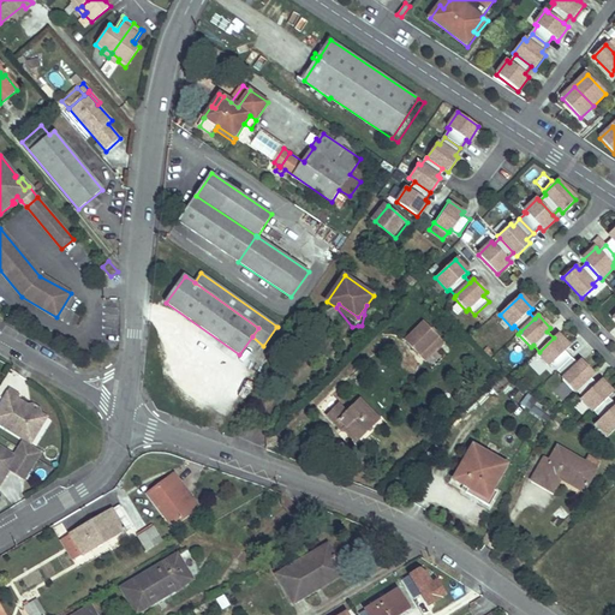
[(445,342),(423,322),(405,340),(425,362),(445,342)]
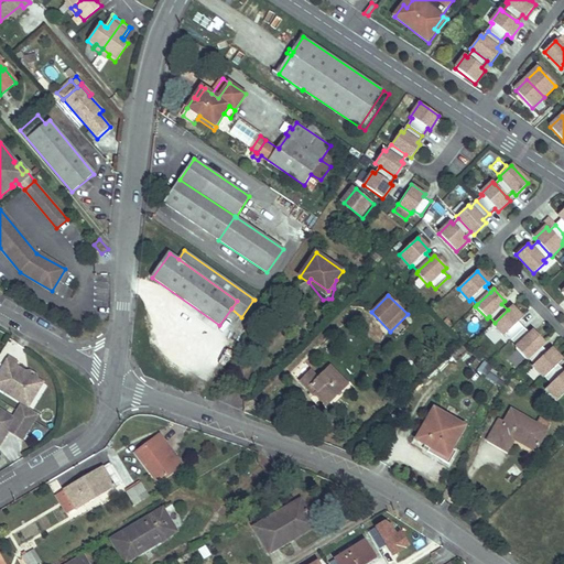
[(519,322),(522,318),(511,307),(508,310),(495,323),(492,324),(503,336),(506,334),(511,340),(524,328),(519,322)]
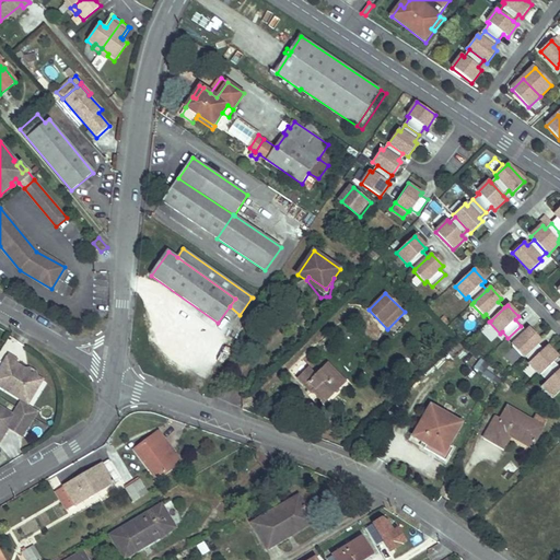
[(529,328),(526,331),(521,326),(508,338),(513,343),(512,346),(523,358),(525,356),(537,343),(541,340),(529,328)]
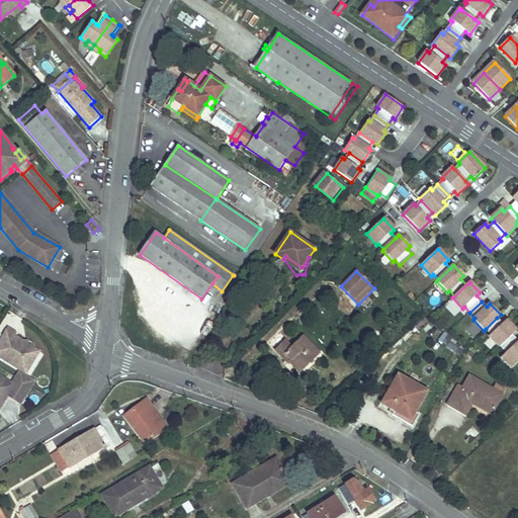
[(506,321),(503,324),(497,318),(486,329),(491,335),(489,336),(499,347),(500,347),(512,335),(516,332),(506,321)]
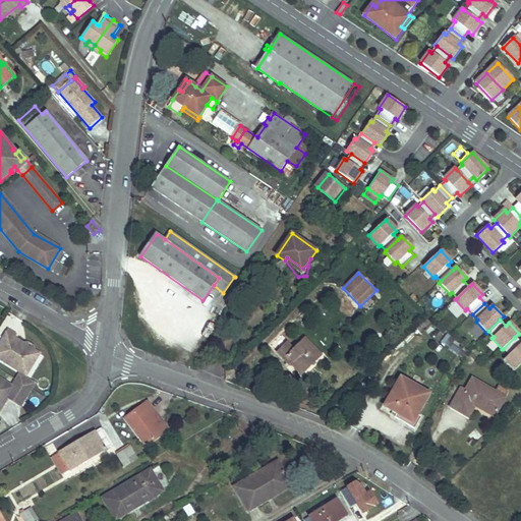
[(26,348),(23,348),(20,346),(22,343),(13,337),(14,334),(7,330),(0,340),(0,359),(19,372),(20,372),(26,363),(31,365),(38,355),(26,348)]
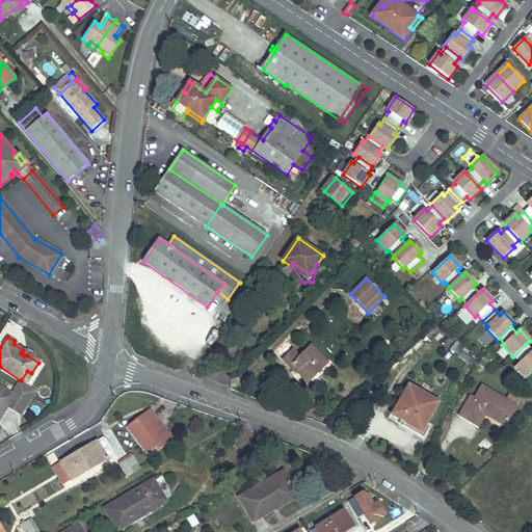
[(452,351),(459,355),(464,346),(457,342),(452,351)]
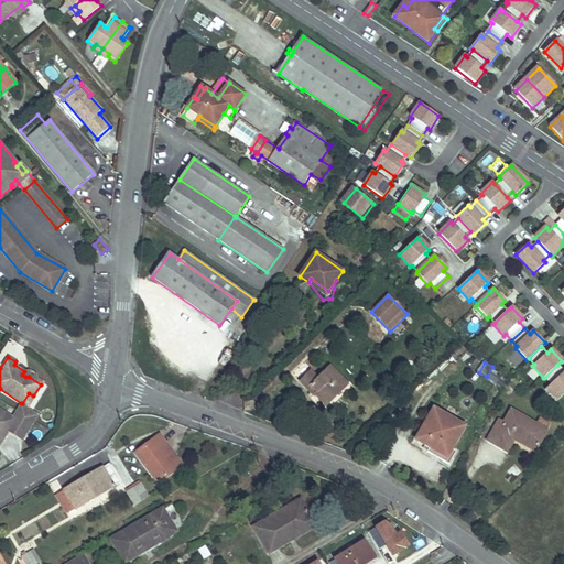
[(563,371),(557,365),(544,378),(555,389),(550,394),(556,402),(563,394),(563,371)]
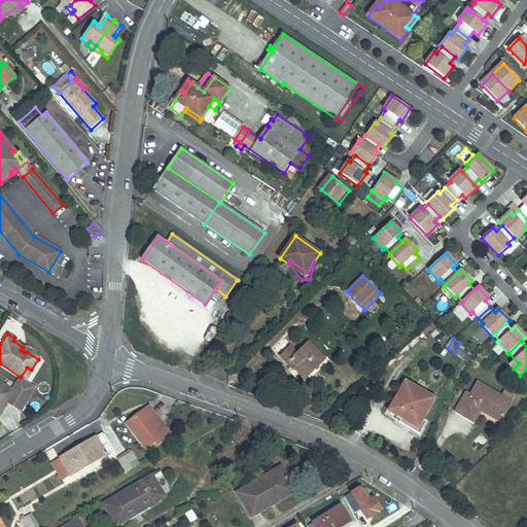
[(325,359),(309,343),(297,354),(290,347),(280,356),(293,371),(294,369),(297,366),(307,377),(325,359)]
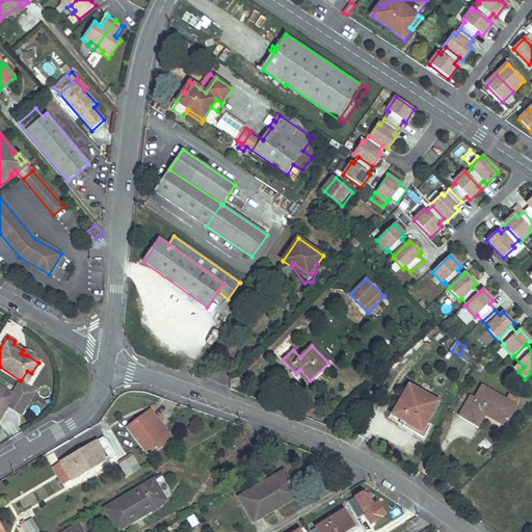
[(466,346),(459,356),(474,366),(481,355),(466,346)]
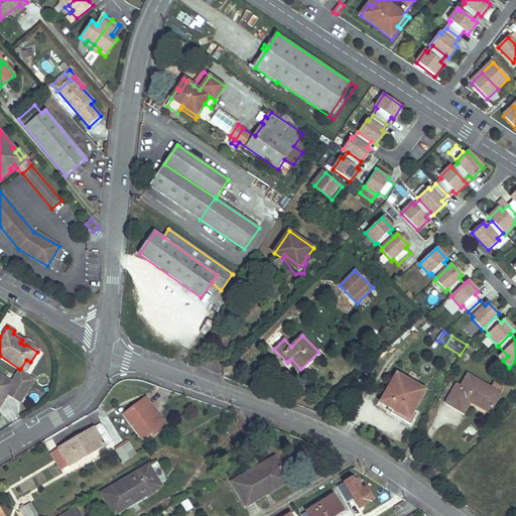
[(32,342),(27,339),(22,340),(20,343),(23,345),(26,345),(37,352),(38,350),(34,347),(32,342)]
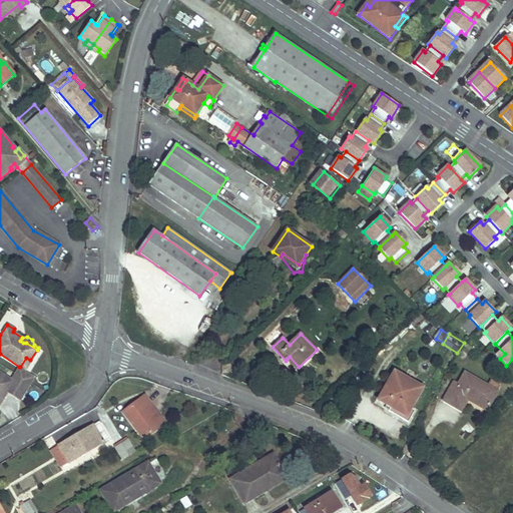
[(501,350),(496,355),(500,359),(505,354),(501,350)]
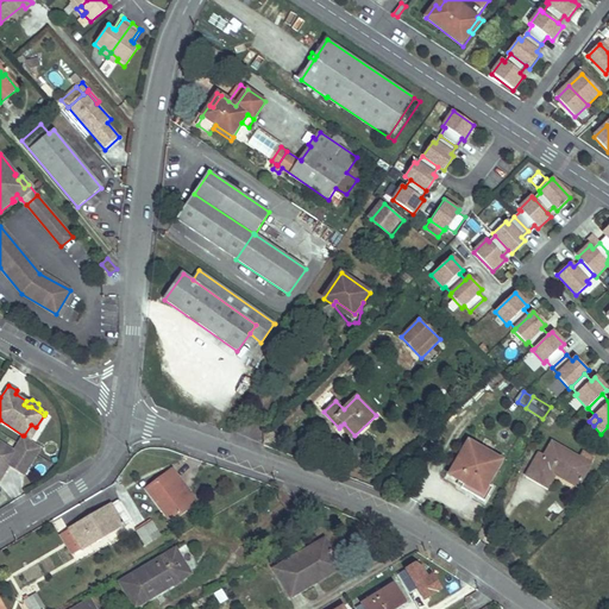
[(355,435),(344,424),(340,426),(352,438),(355,435)]
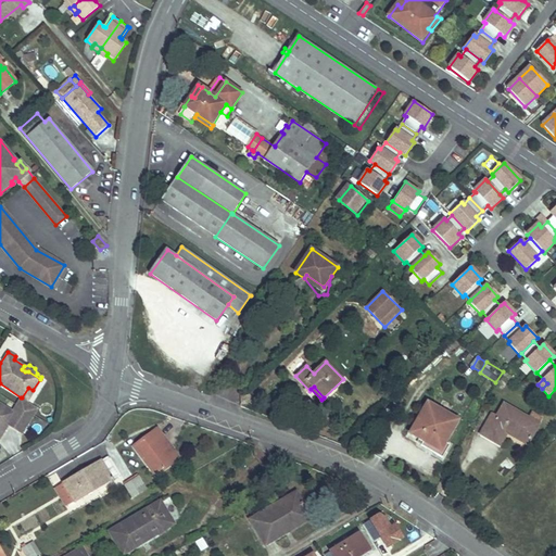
[(33,390),(28,388),(22,397),(26,401),(33,390)]
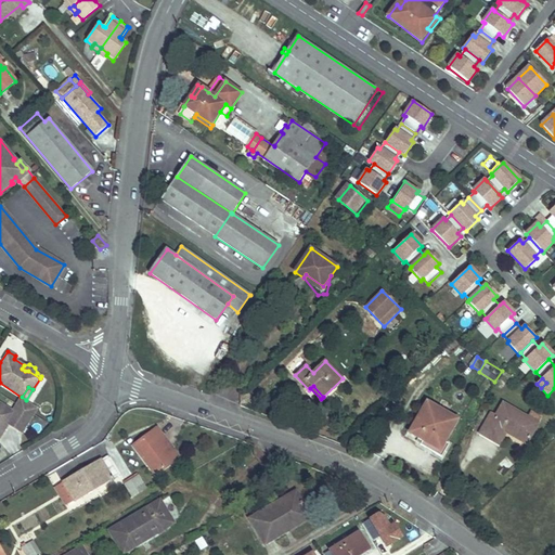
[(21,397),(16,403),(33,413),(37,407),(26,400),(22,397),(21,397)]
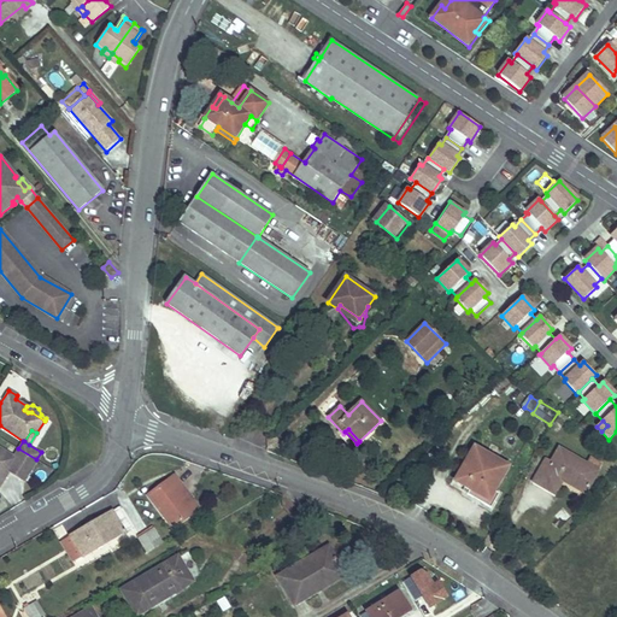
[(24,480),(36,459),(18,448),(15,457),(0,447),(0,486),(9,471),(24,480)]
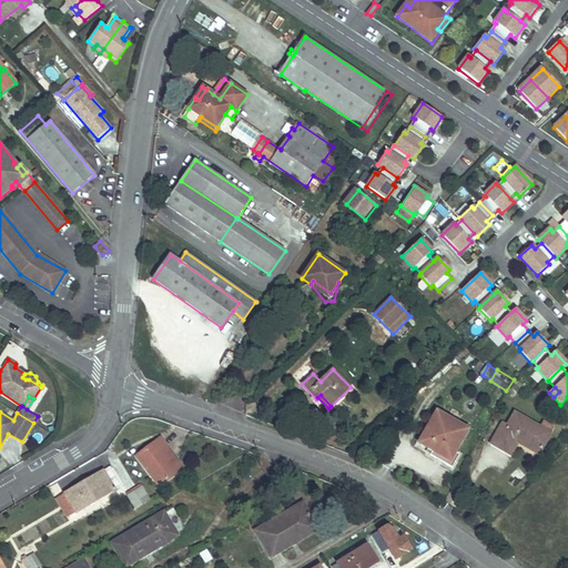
[(456,452),(468,430),(437,413),(419,443),(434,450),(430,455),(453,467),(459,455),(456,452)]
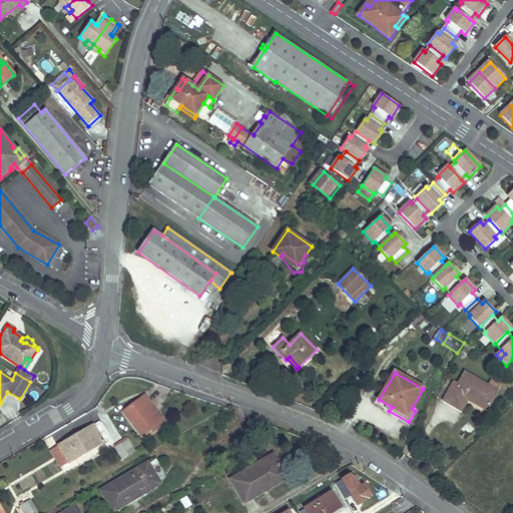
[(497,391),(487,386),(465,373),(459,384),(455,382),(444,400),(457,408),(463,396),(468,399),(487,409),(497,391)]
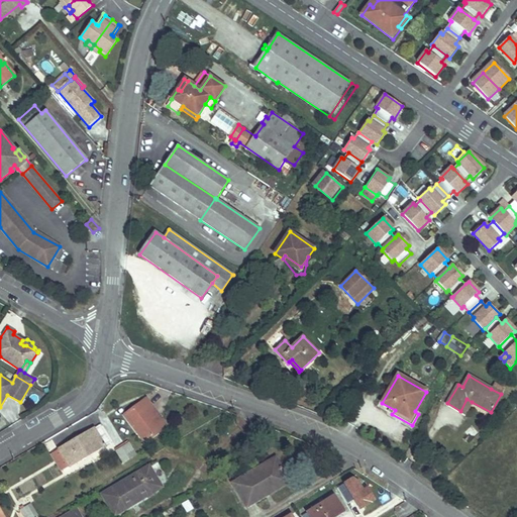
[(504,388),(495,383),(491,389),(501,394),(504,389),(504,388)]
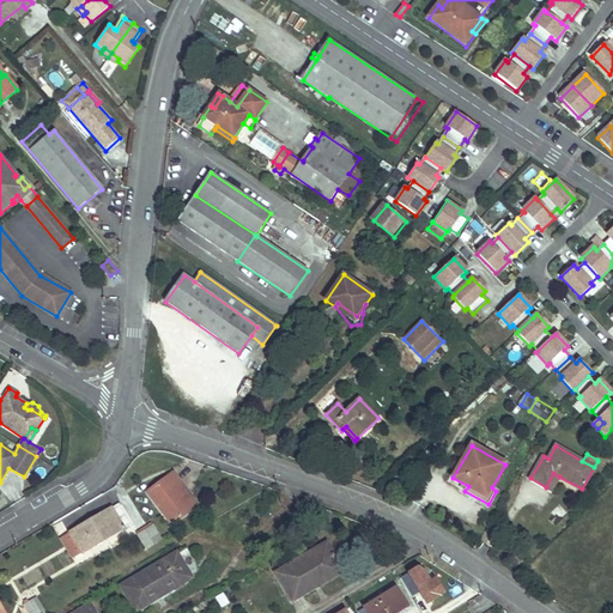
[(194,509),(176,484),(177,484),(182,480),(176,472),(149,492),(173,525),(194,509)]
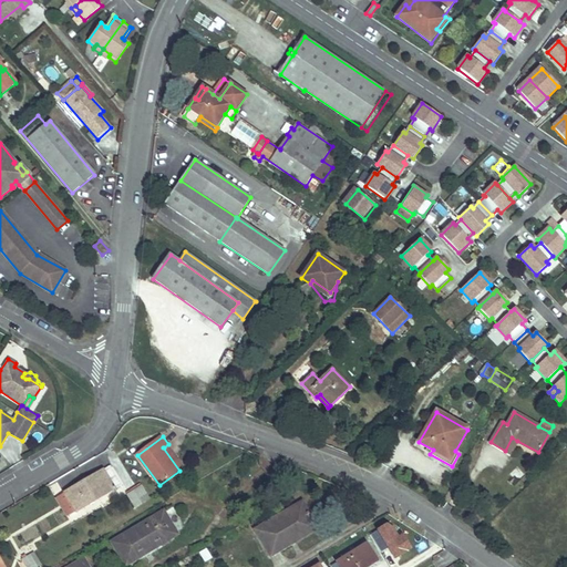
[(509,453),(517,441),(512,437),(505,451),(509,453)]
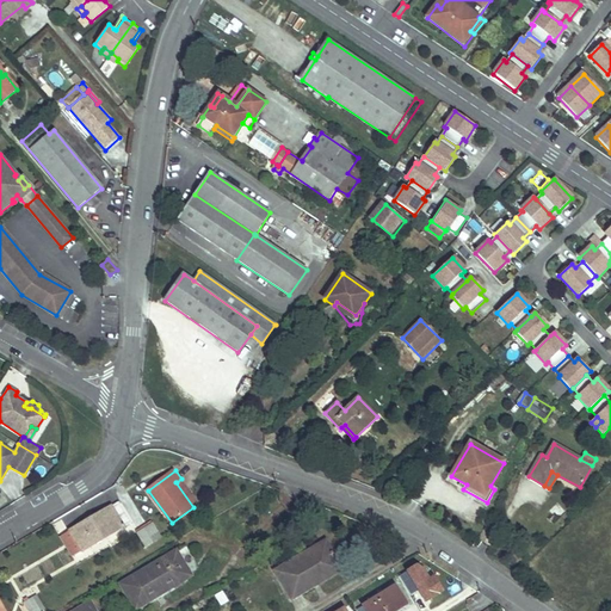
[(198,501),(181,479),(177,482),(176,482),(193,507),(199,503),(198,501)]
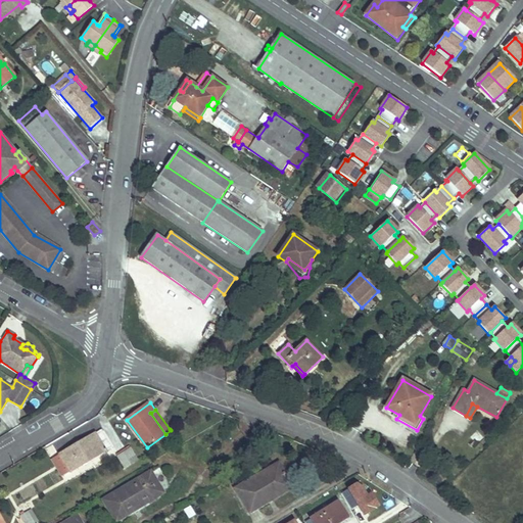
[(70,473),(112,447),(103,431),(96,435),(95,434),(82,441),(74,446),(60,455),(69,472),(70,473)]
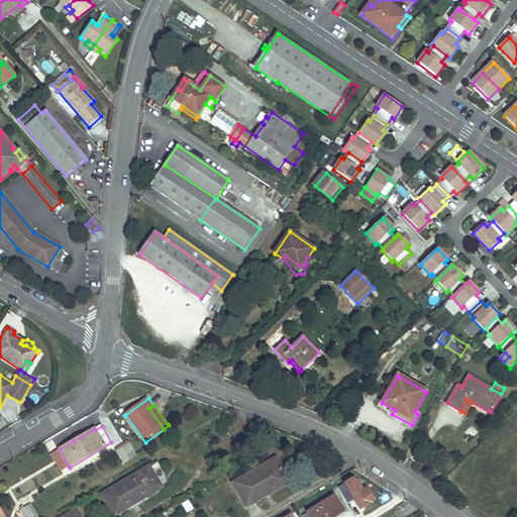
[(128,444),(122,447),(115,451),(122,463),(129,458),(135,455),(128,444)]
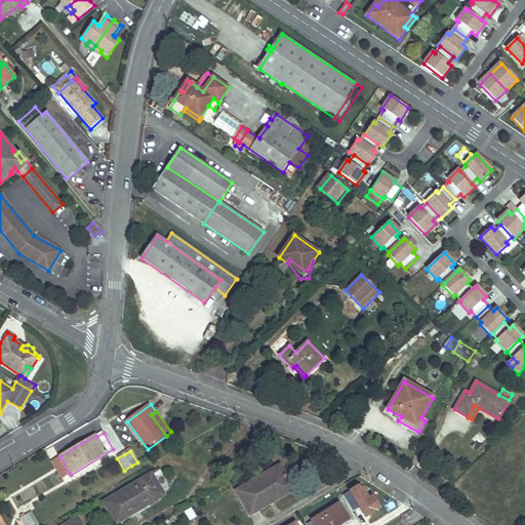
[(70,474),(61,456),(59,456),(51,461),(62,480),(71,475),(70,474)]
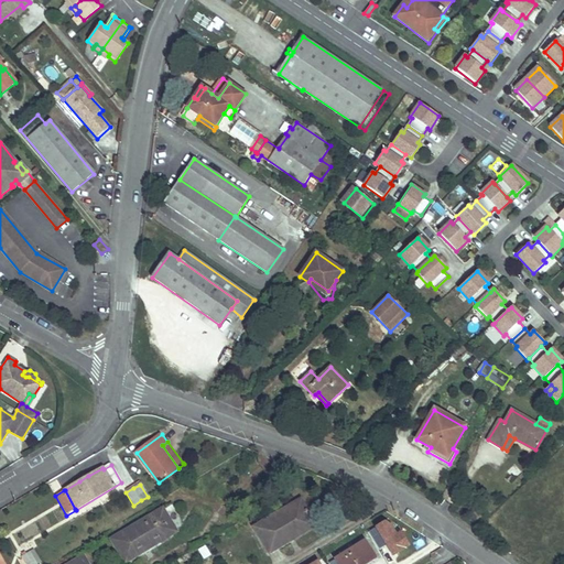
[(286,537),(314,521),(301,498),(253,527),(269,553),(290,541),(288,538),(286,537)]
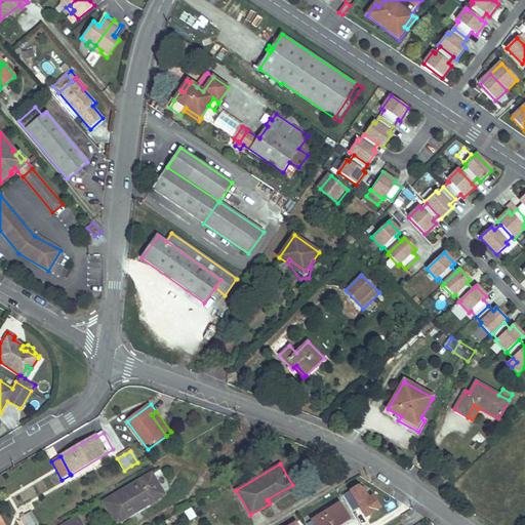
[(137,506),(163,490),(153,473),(104,501),(117,523),(134,513),(131,507),(136,503),(137,506)]
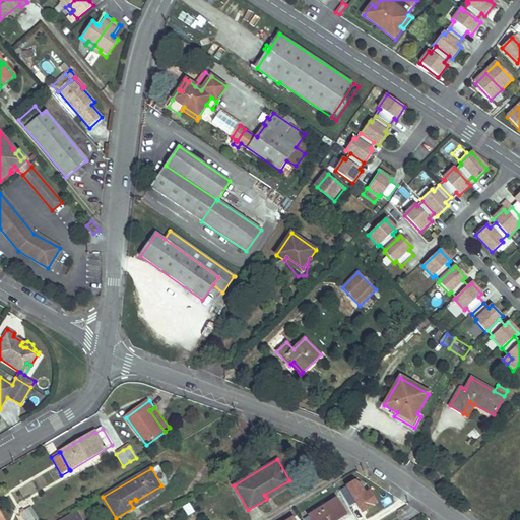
[(359,516),(377,505),(369,490),(364,493),(356,479),(341,489),(359,516)]
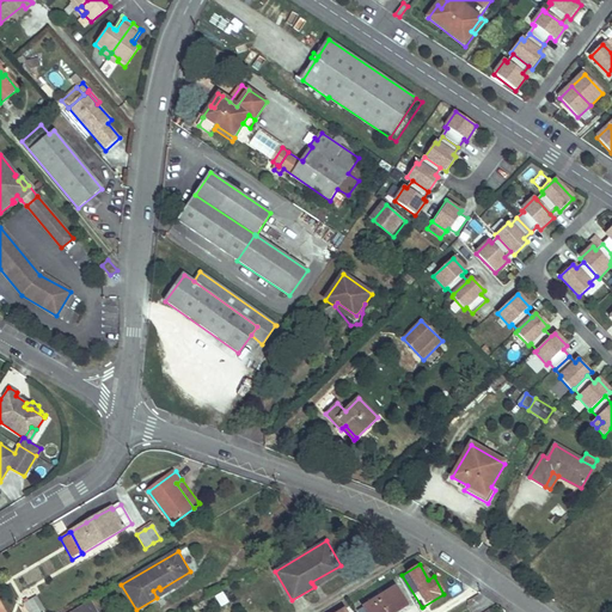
[(314,587),(343,569),(341,565),(311,582),(312,583),(314,587)]
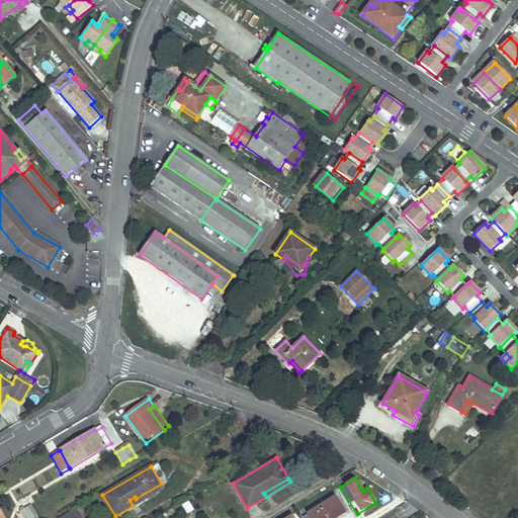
[(133,506),(163,488),(161,484),(136,499),(135,497),(130,500),(133,506)]
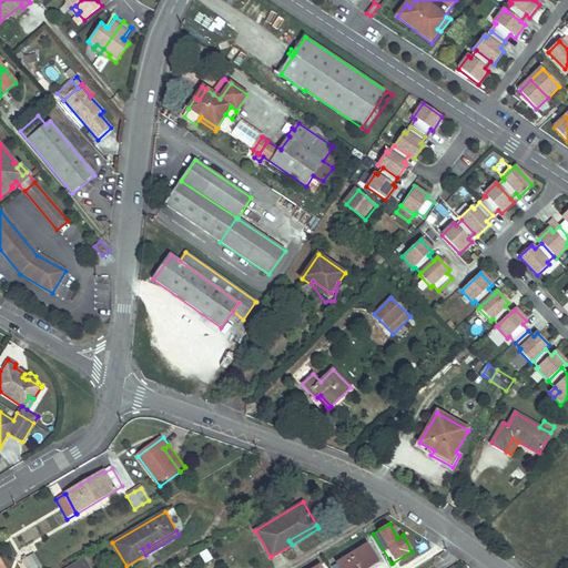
[(368,567),(378,563),(367,546),(330,567),(368,567)]
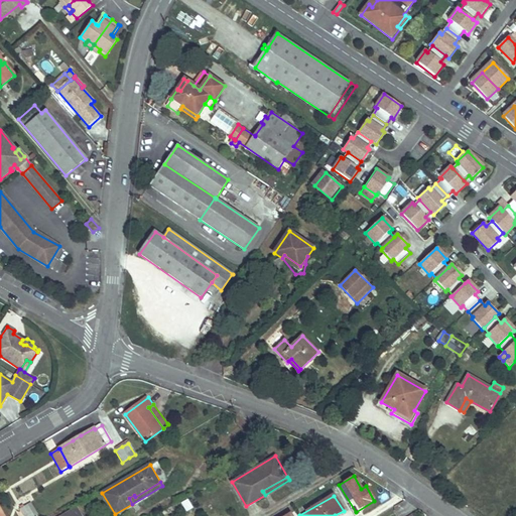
[(19,509),(23,515),(33,515),(27,504),(19,509)]
